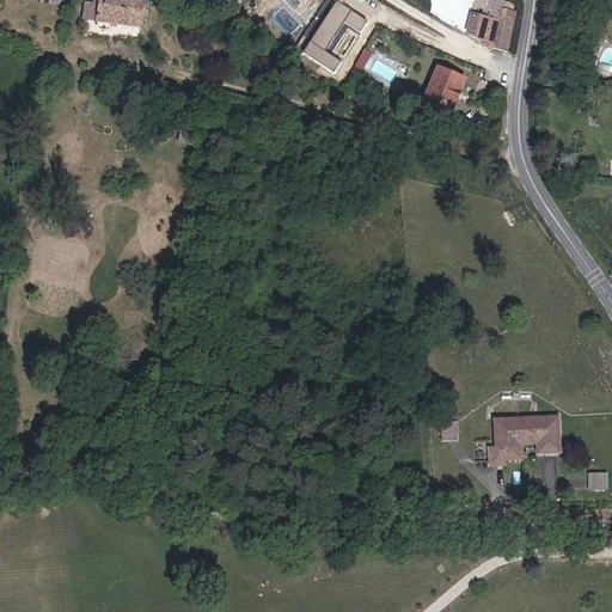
[(141,28),(144,0),(98,0),(96,22),(141,28)]
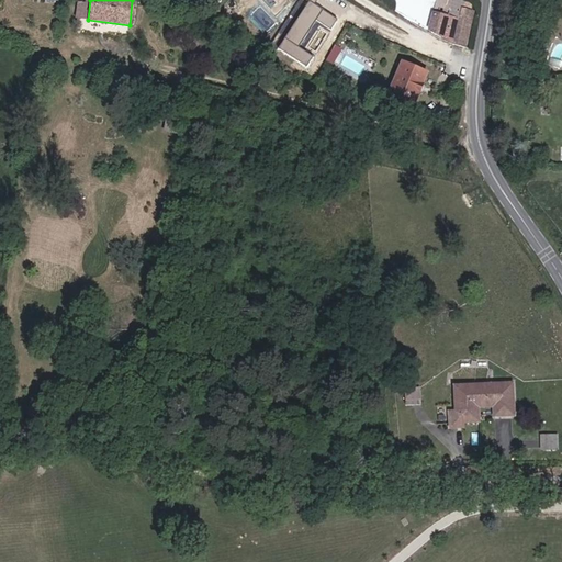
[(315,0),(305,0),(308,1),(278,47),(306,66),(314,55),(299,45),(315,19),(330,29),(337,19),(314,4),(315,0)]
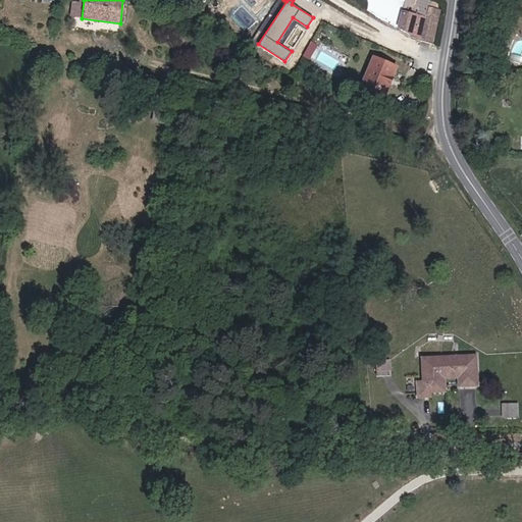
[(438,13),(440,5),(427,1),(427,2),(421,1),(419,0),(367,0),(365,10),(374,15),(387,23),(407,35),(417,40),(420,42),(432,45),(438,13)]
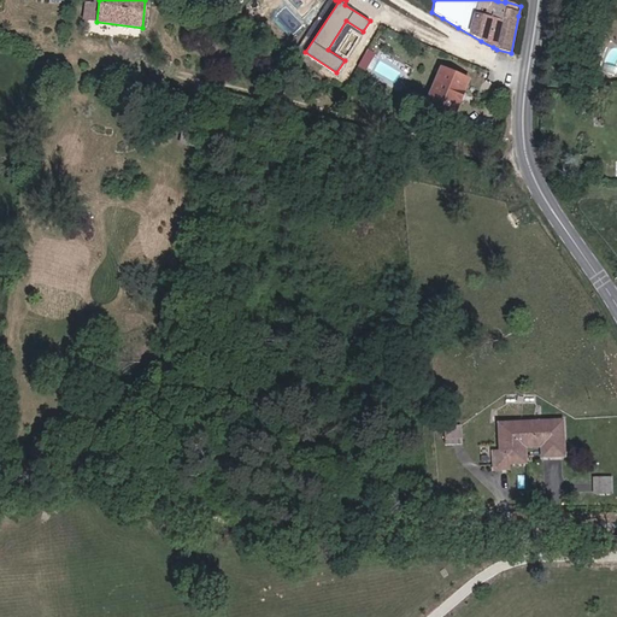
[(238,27),(242,18),(234,15),(230,22),(238,27)]
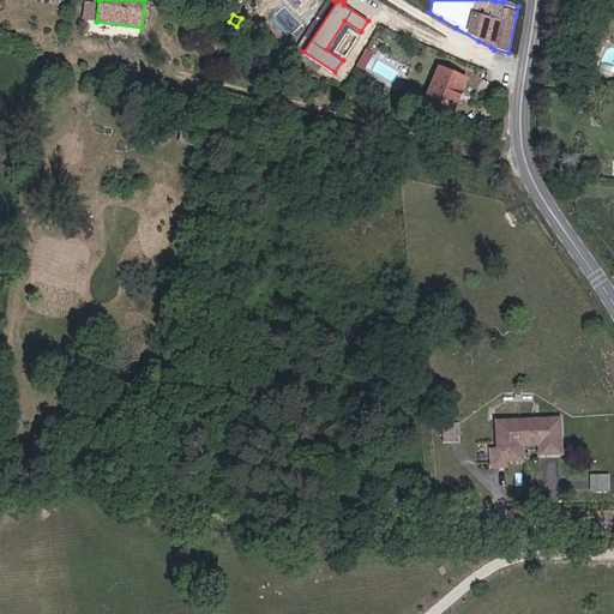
[(445,52),(456,28),(440,18),(429,43),(437,46),(437,48),(445,52)]
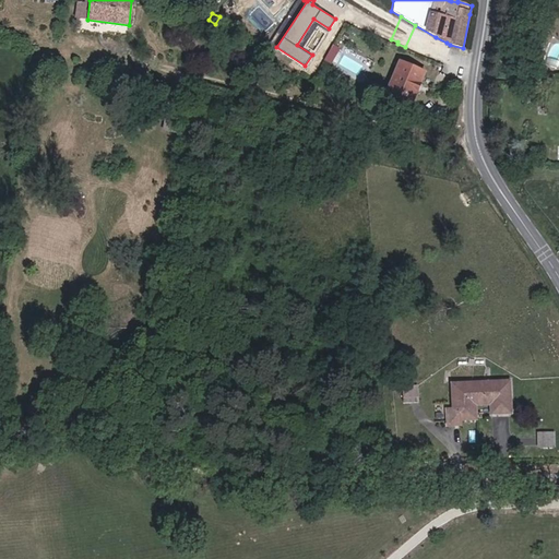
[(460,56),(463,48),(450,45),(447,43),(443,51),(460,56)]
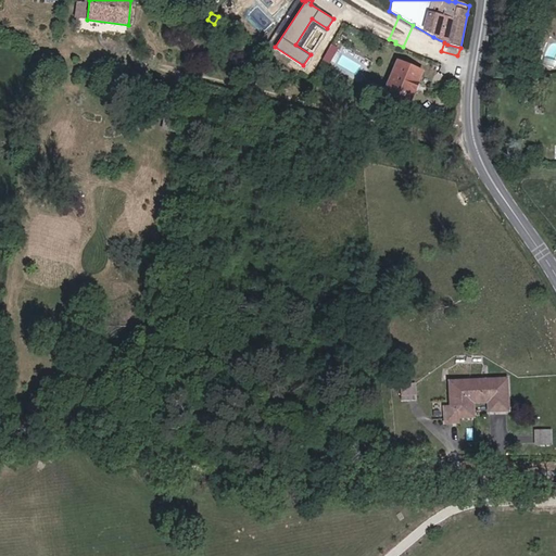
[(326,59),(331,63),(341,49),(336,45),(326,59)]
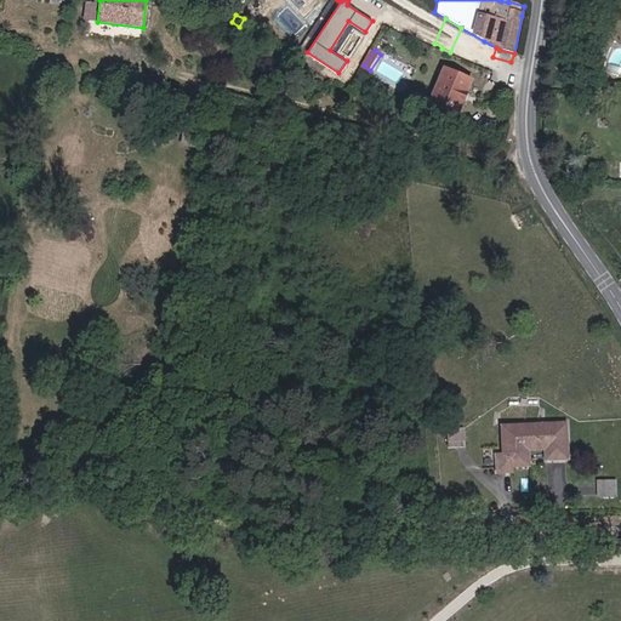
[(457,113),(472,80),(444,69),(431,102),(457,113)]
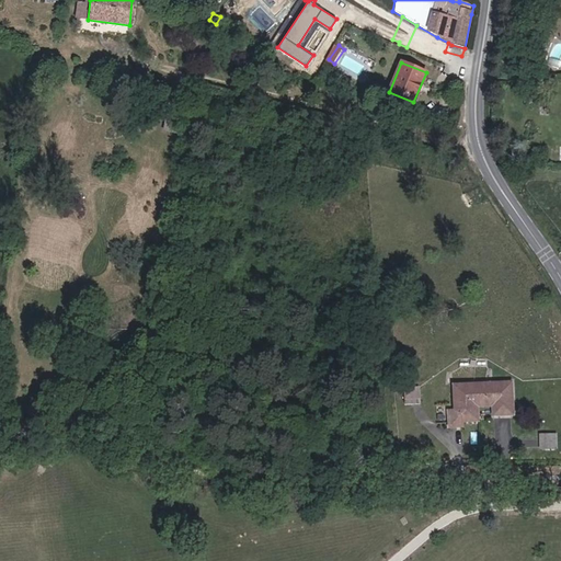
[(152,127),(155,118),(144,116),(141,125),(152,127)]
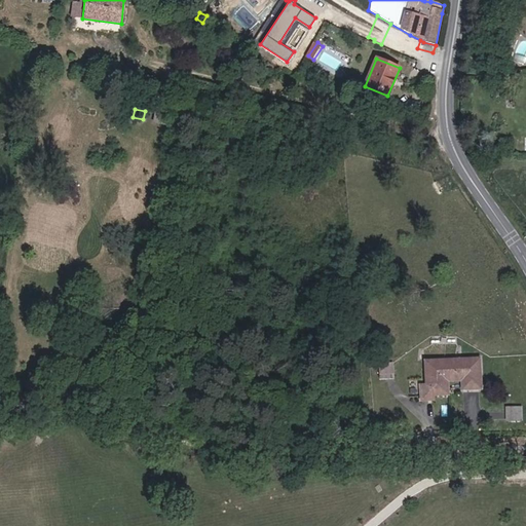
[(480,358),(424,361),(425,383),(420,384),(421,401),(434,400),(433,396),(449,396),(448,382),(461,381),(467,381),(467,390),(482,389),(480,358)]
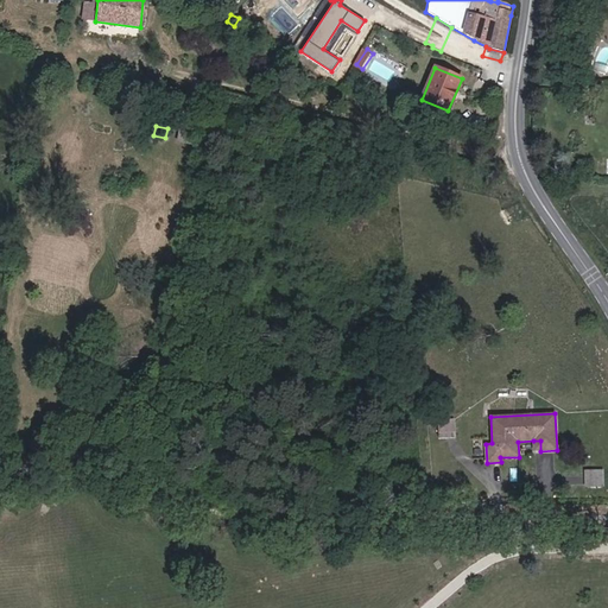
[(455,437),(454,420),(438,420),(439,438),(455,437)]
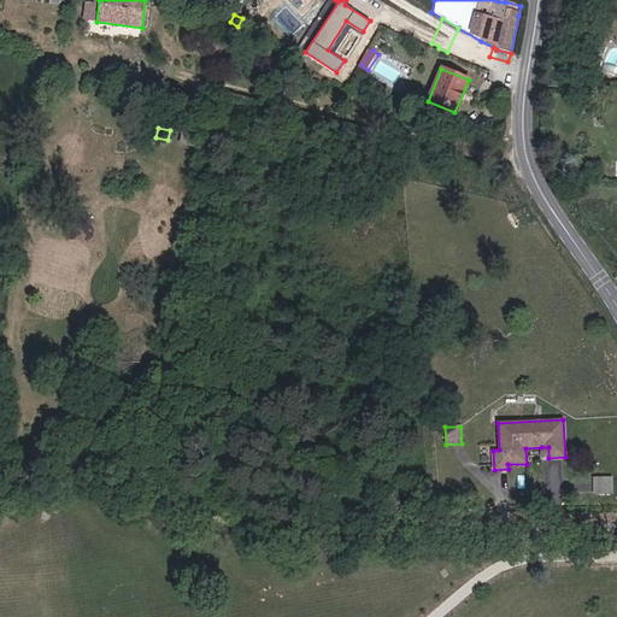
[(612,493),(612,477),(594,479),(594,494),(612,493)]
